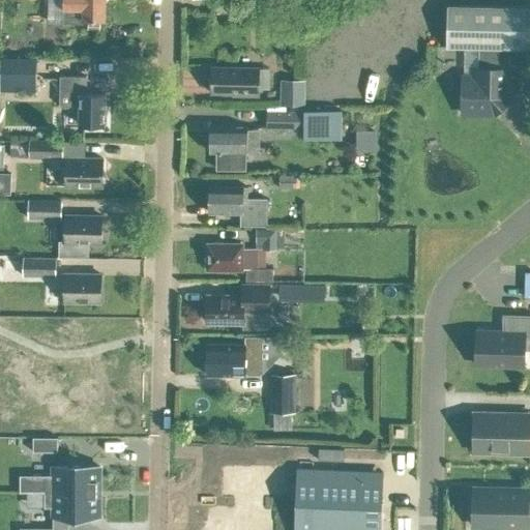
[(105,20),(105,0),(63,0),(63,23),(82,23),(82,20),(105,20)]
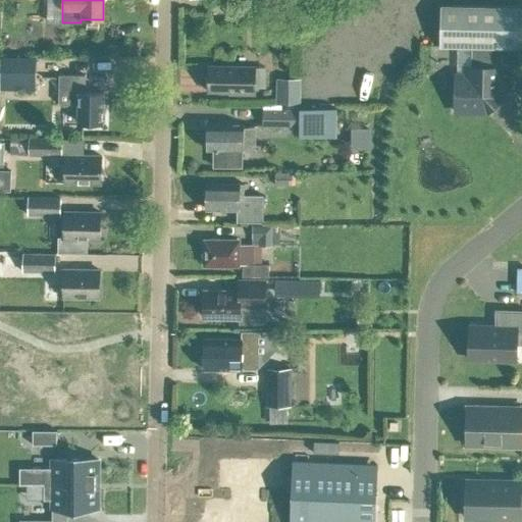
[(502,47),(521,47),(521,20),(521,6),(440,4),(439,45),(459,46),(471,46),(471,70),(466,75),(458,75),(456,75),(455,110),(486,111),(501,97),(502,47)]
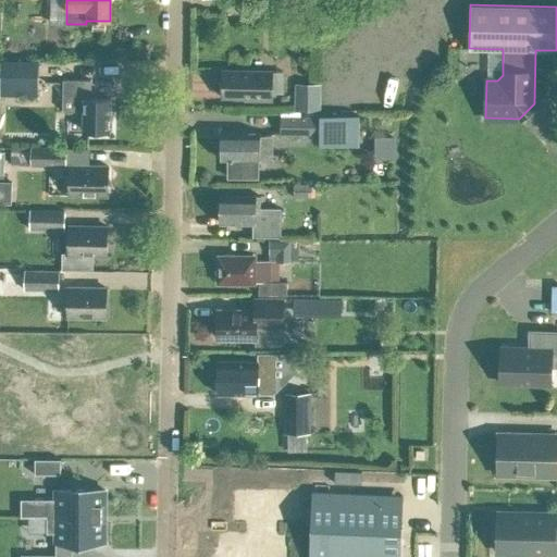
[(490,49),(489,81),(497,81),(503,75),(503,49),(490,49)]
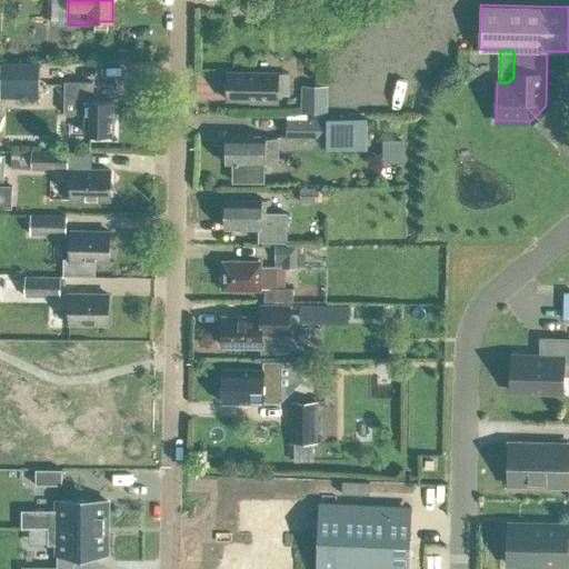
[(40,61),(2,60),(1,91),(39,92),(40,61)]
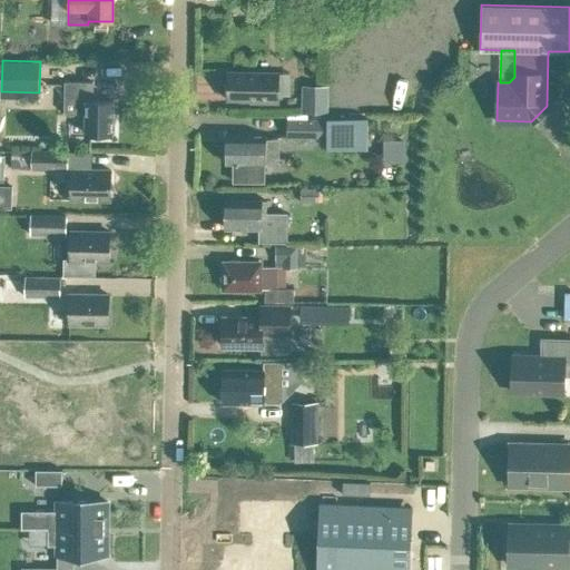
[(291,96),(291,71),(227,71),(227,99),(252,100),(252,102),(277,102),(277,95),(291,96)]
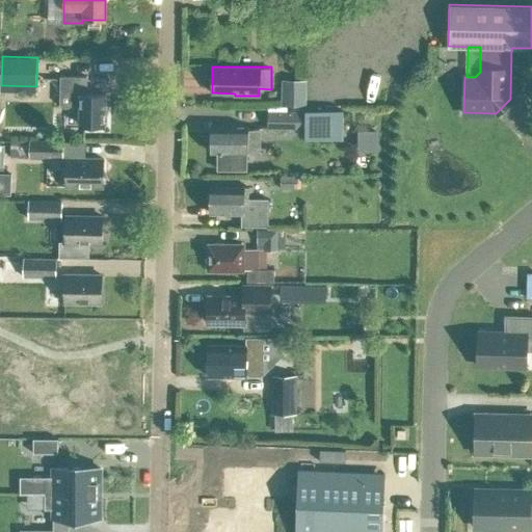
[(87,94),(87,76),(61,75),(60,105),(81,105),(81,125),(104,125),(104,94),(87,94)]
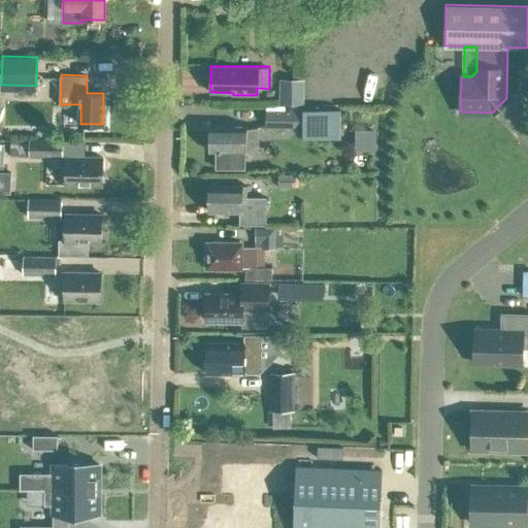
[(279,104),(303,104),(303,79),(279,79),(279,104)]
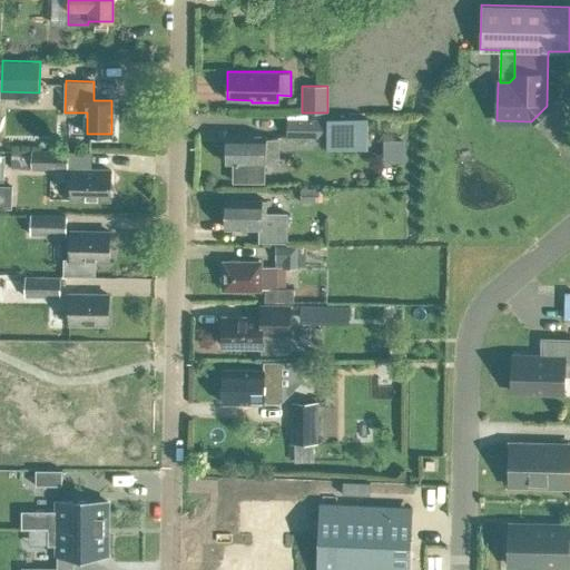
[(286,138),(327,138),(327,119),(307,119),(307,115),(287,114),(286,138)]
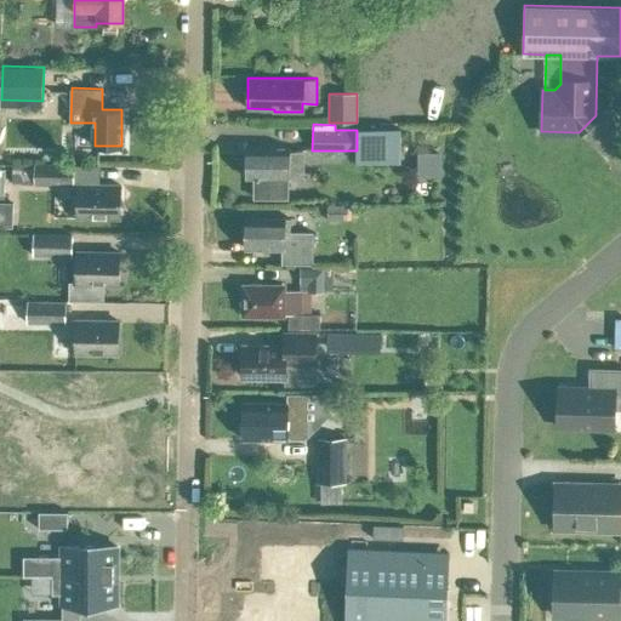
[(400,163),(400,127),(357,127),(357,163),(400,163)]
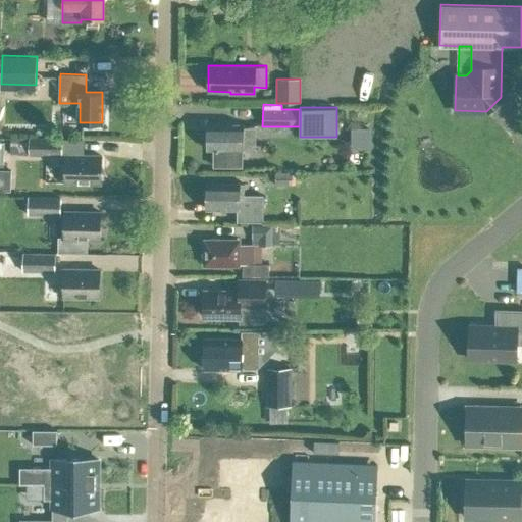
[(207,146),(207,149),(213,149),(213,166),(243,167),(243,150),(254,150),(254,125),(207,125),(207,134),(205,136),(205,144),(207,146)]
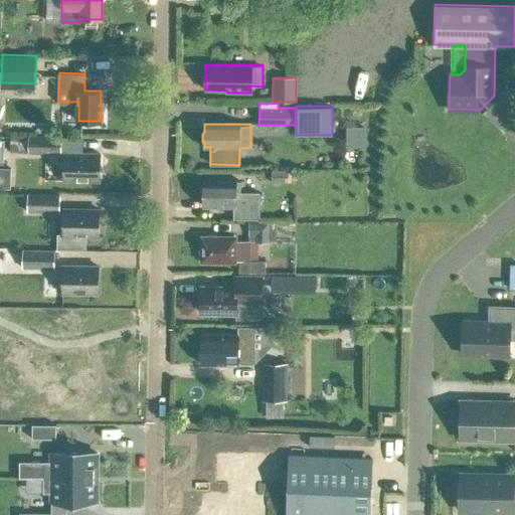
[(366,144),(366,124),(347,124),(347,144),(366,144)]
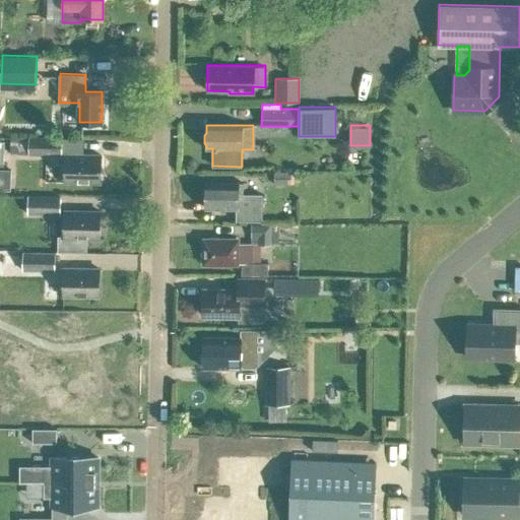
[(102,155),(83,154),(83,137),(10,136),(9,153),(28,153),(28,155),(61,156),(61,154),(65,154),(64,182),(101,182),(102,155)]
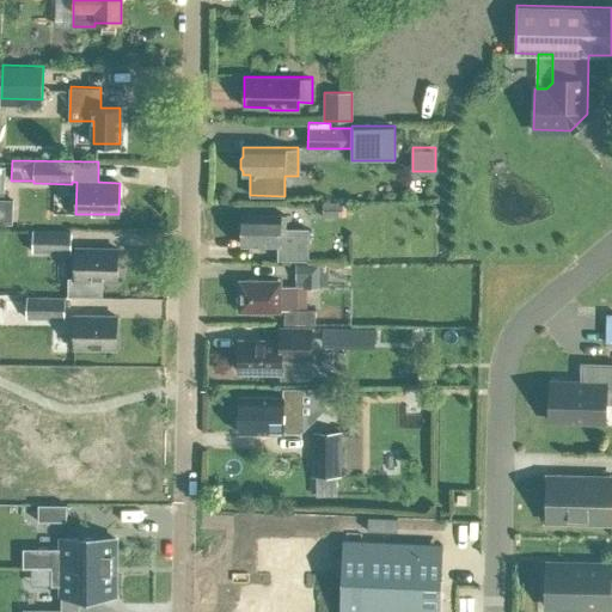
[(342,202),(323,202),(323,216),(342,216),(342,202)]
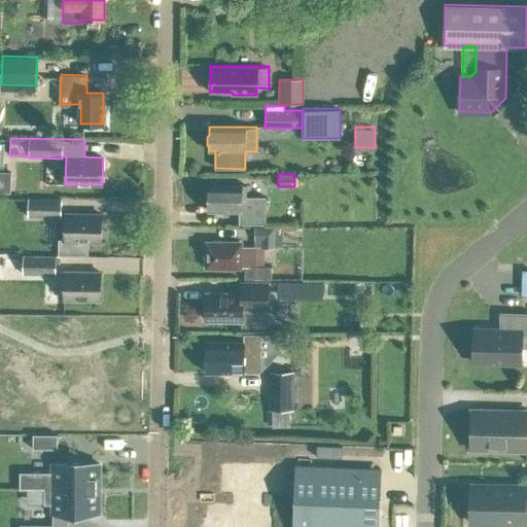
[(0,191),(10,192),(11,181),(0,180),(0,191)]
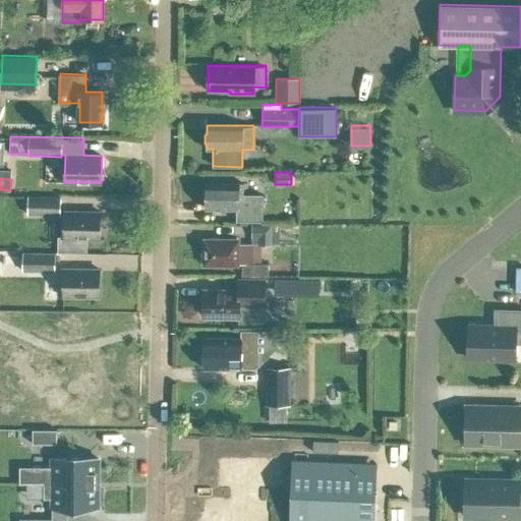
[(237,209),(237,221),(263,221),(264,194),(243,193),(243,183),(207,182),(207,187),(204,188),(204,195),(207,196),(207,209),(237,209)]
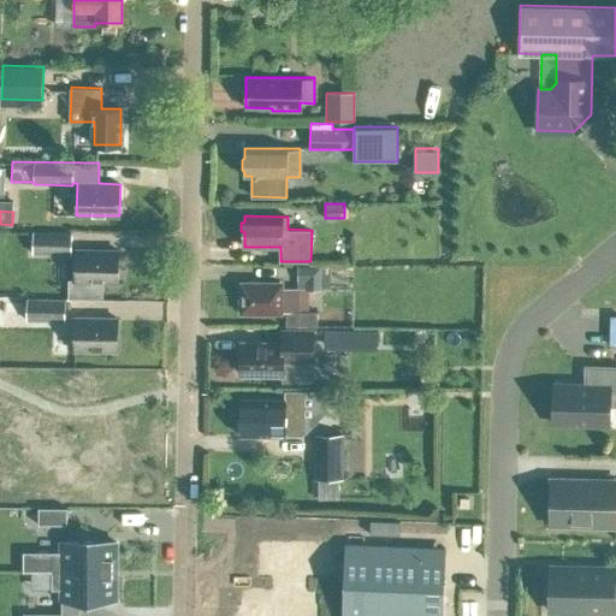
[(33,254),(71,254),(71,232),(33,231),(33,254)]
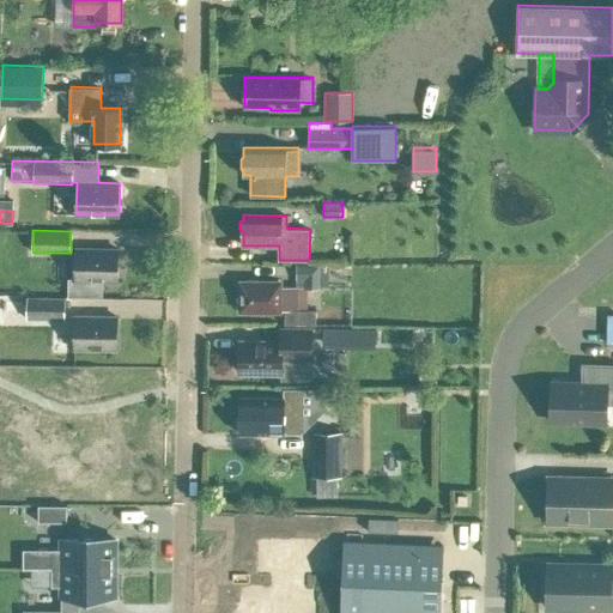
[(76,249),(74,277),(68,277),(68,296),(103,296),(103,280),(117,281),(119,249),(76,249)]
